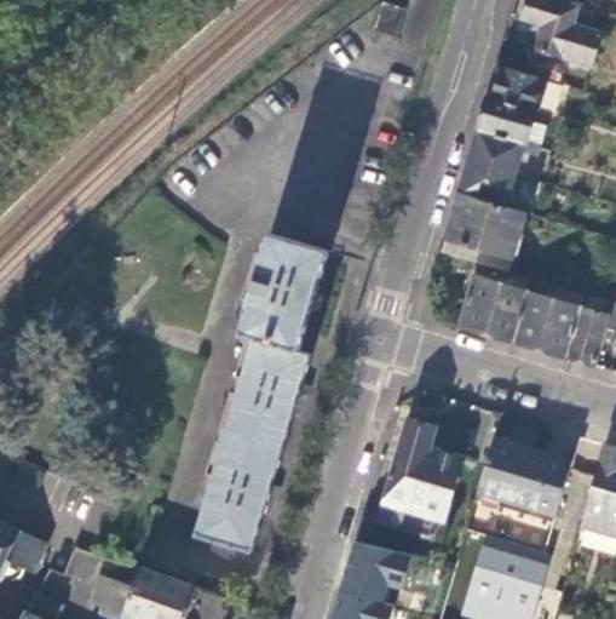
[(571,26),(577,7),(552,0),(525,0),(519,21),(533,24),(531,30),(539,33),(533,51),(589,68),(599,34),(588,30),(571,26)]
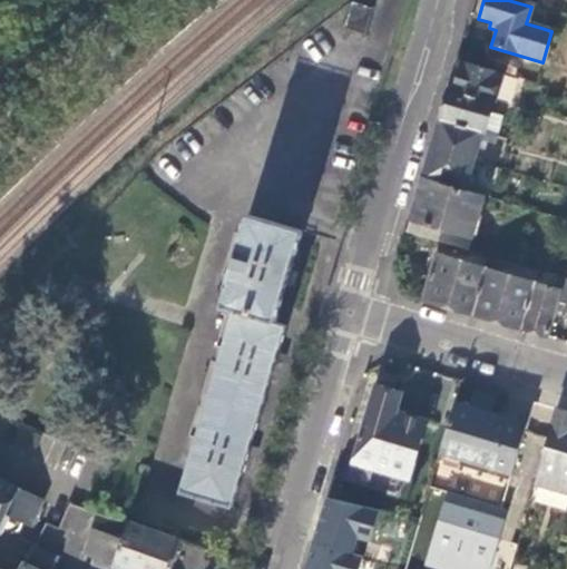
[(342,28),(362,33),(371,8),(350,1),(342,28)]
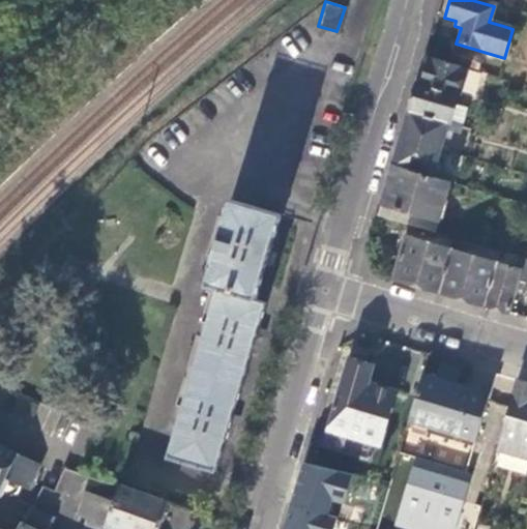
[(503,26),(507,10),(494,6),(489,22),(503,26)]
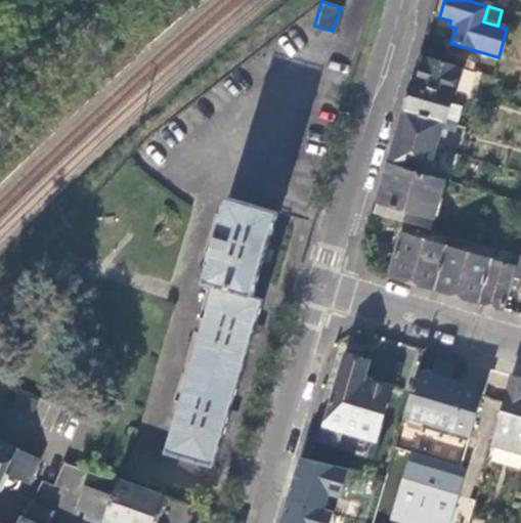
[(446,61),(472,70),(475,58),(449,50),(446,61)]
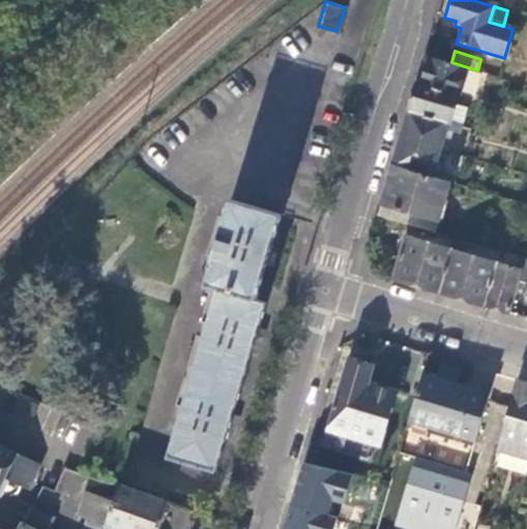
[(423,56),(407,111),(449,123),(456,104),(466,68),(423,56)]
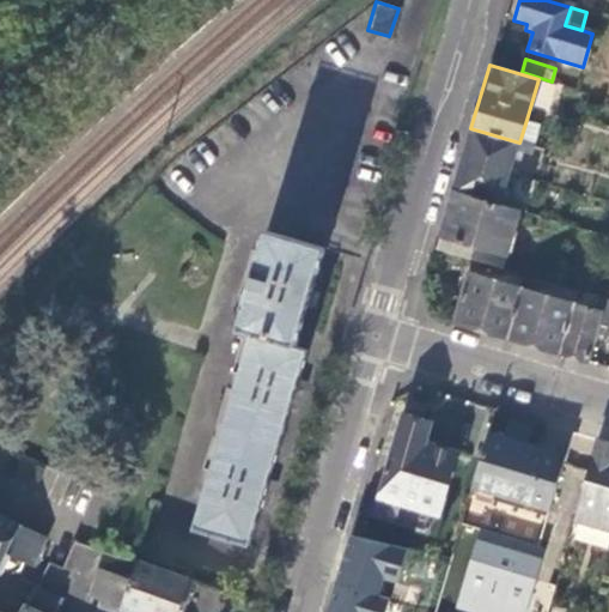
[(519,143),(533,146),(539,125),(527,120),(519,143)]
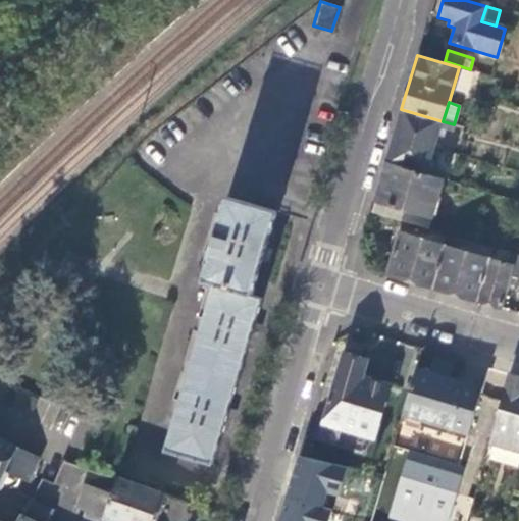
[(401,109),(394,136),(432,147),(438,127),(452,132),(454,124),(443,121),(401,109)]
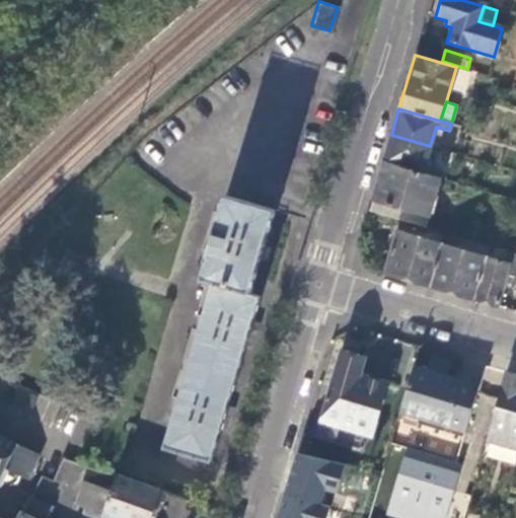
[(391,135),(382,162),(436,177),(438,169),(430,167),(431,161),(426,159),(430,146),(391,135)]
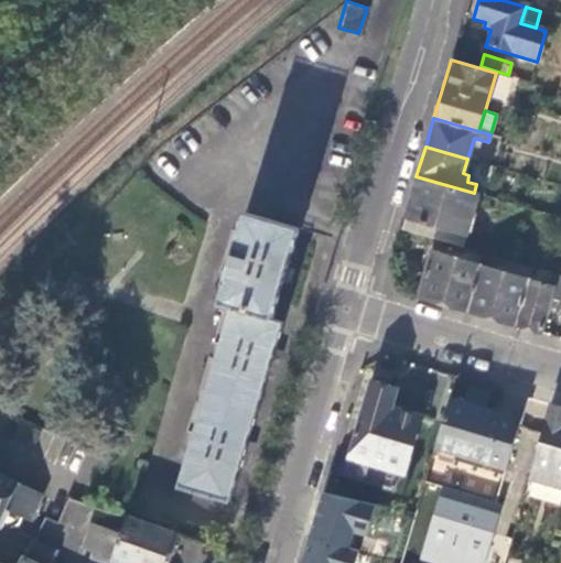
[(416,176),(400,228),(462,246),(477,194),(474,193),(416,176)]
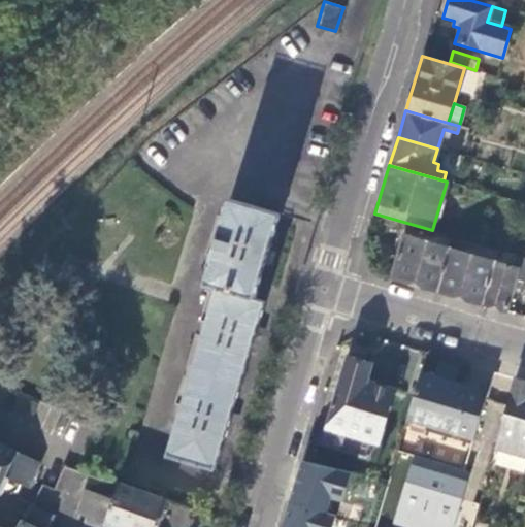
[(164,454),(212,469),(263,302),(254,299),(280,213),(230,198),(224,218),(222,218),(208,264),(209,264),(203,283),(216,287),(164,454)]
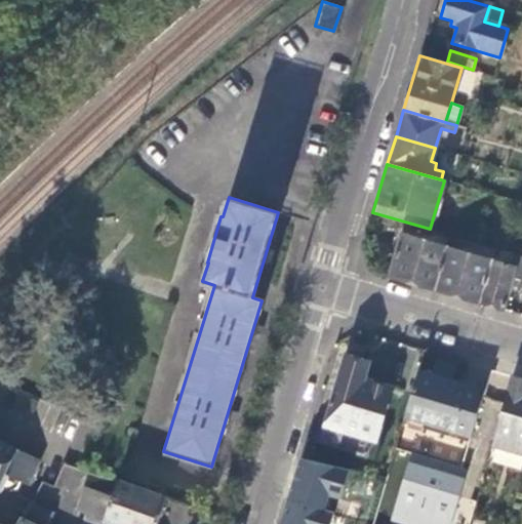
[(389,276),(434,289),(446,246),(448,240),(432,235),(430,242),(401,233),(389,276)]
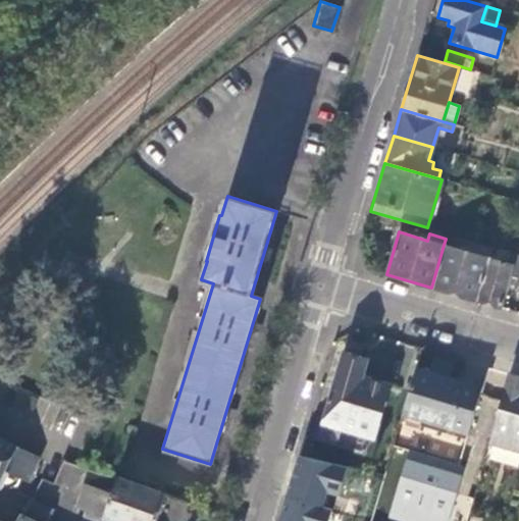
[(431,288),(476,301),(488,258),(460,249),(462,242),(451,239),(448,246),(444,245),(431,288)]
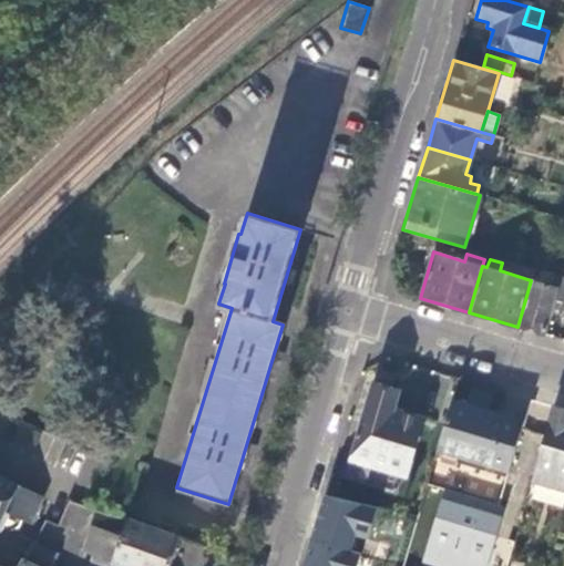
[(518,327),(541,335),(552,298),(563,301),(563,276),(539,269),(535,281),(531,280),(518,327)]
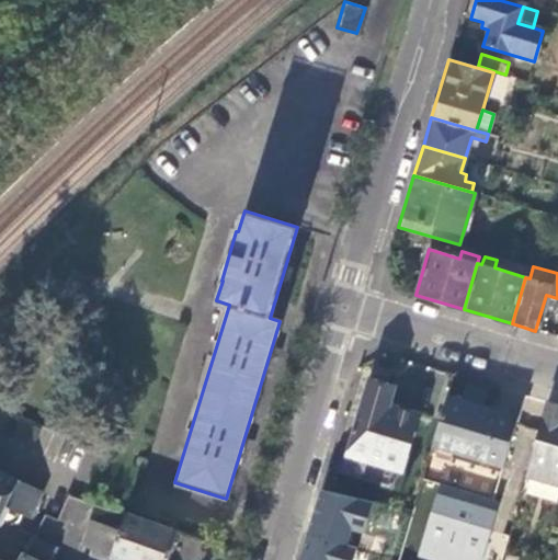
[(339,473),(354,478),(360,461),(398,472),(403,458),(409,459),(411,454),(405,452),(417,414),(388,406),(393,387),(367,379),(339,473)]
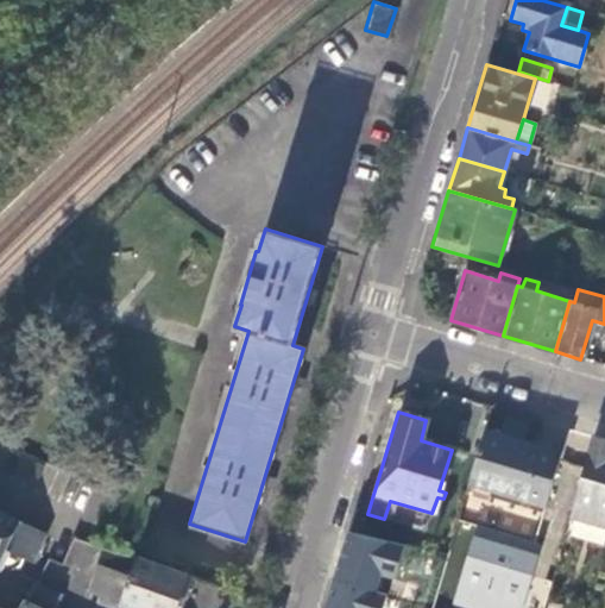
[(559,453),(483,430),(467,484),(542,508),(559,453)]
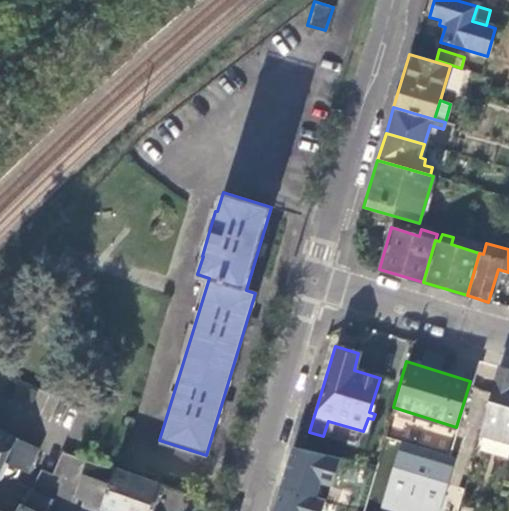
[(508,371),(498,368),(478,434),(508,442),(508,371)]
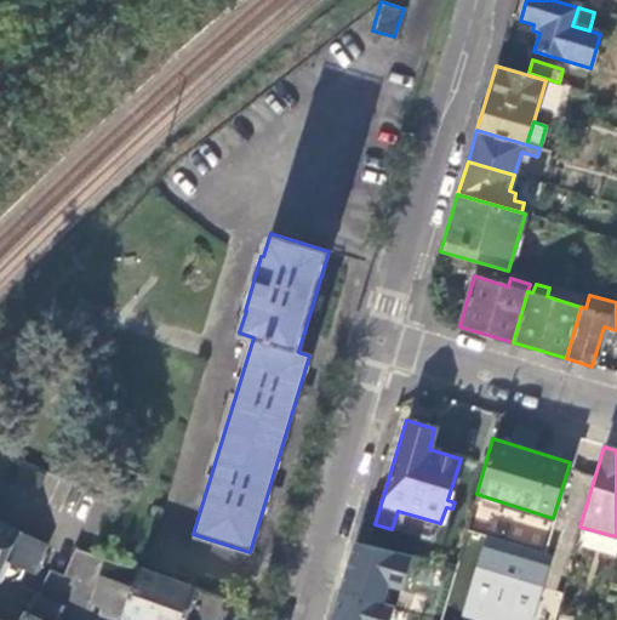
[(0,584),(11,566),(13,564),(26,570),(40,541),(0,522),(0,584)]
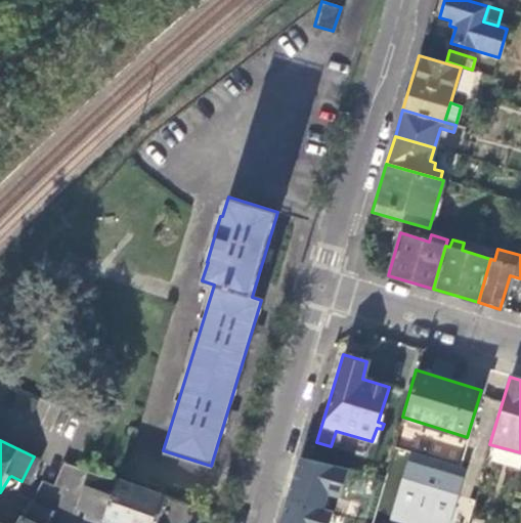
[(335,504),(345,468),(294,454),(275,522),(324,522),(331,503),(335,504)]
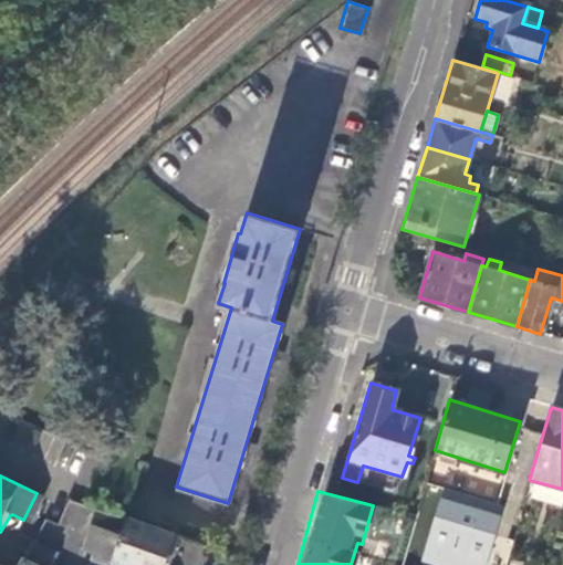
[(37,493),(23,520),(32,523),(45,497),(37,493)]
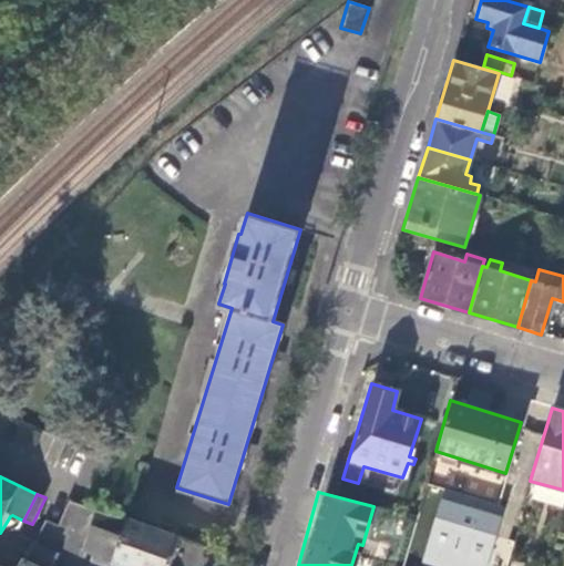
[(167,565),(178,536),(125,518),(120,536),(90,525),(81,551),(93,554),(91,559),(104,565),(110,565),(111,563),(120,565),(167,565)]
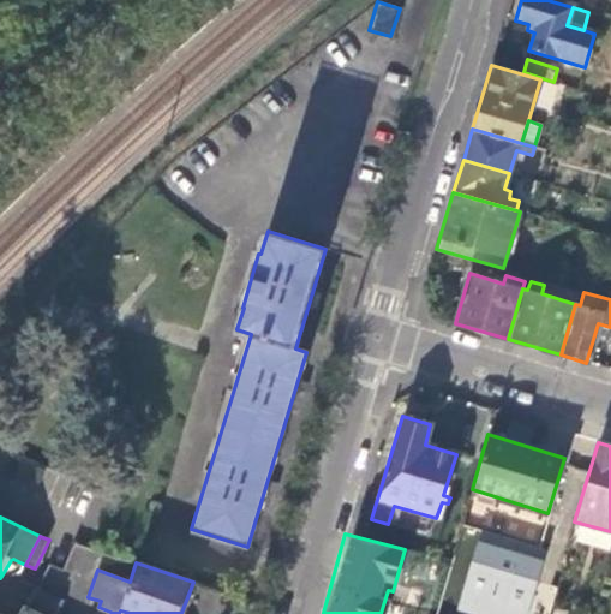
[(457,613),(546,613),(555,586),(473,562),(457,613)]
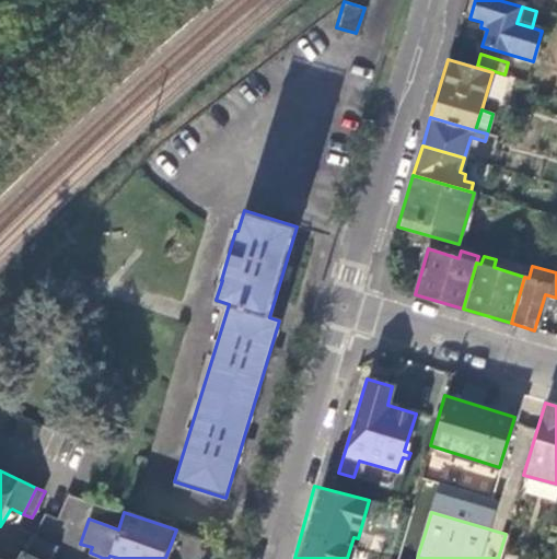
[(50,558),(56,547),(32,534),(24,552),(36,558),(50,558)]
